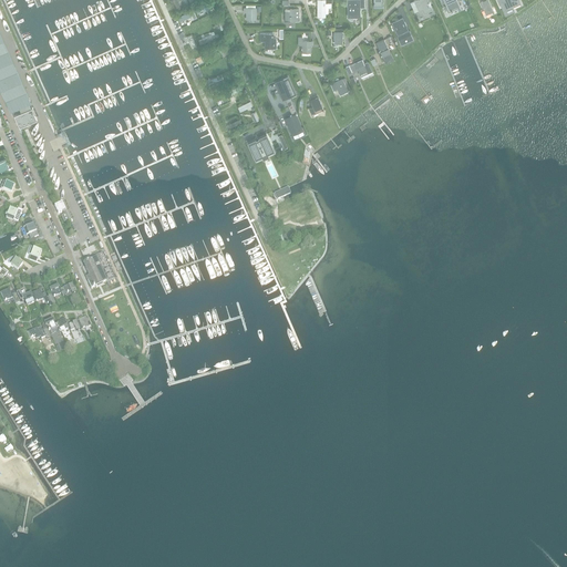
[(330,0),(317,0),(318,17),(325,17),(325,13),(328,13),(328,8),(331,8),(330,0)]
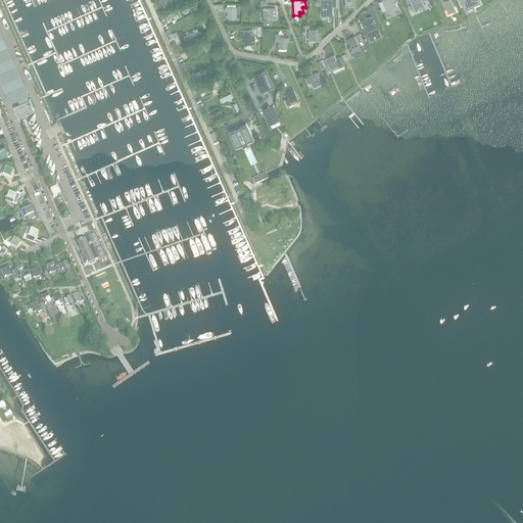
[(336,7),(336,3),(336,0),(320,0),(321,16),(332,16),(332,7),(336,7)]
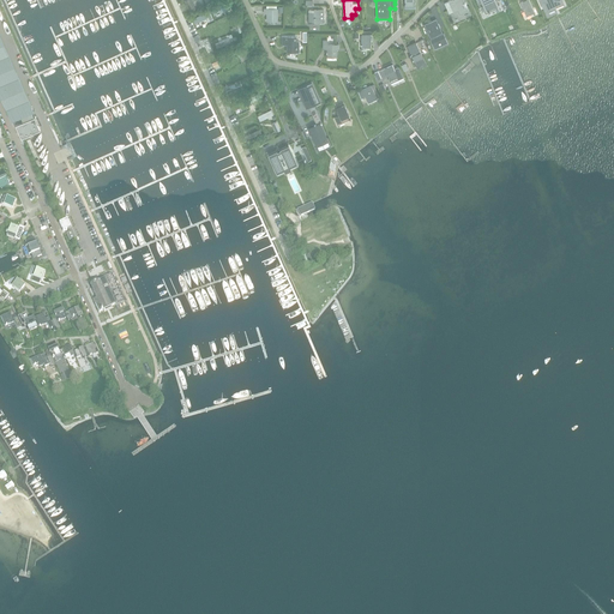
[(464,2),(462,0),(452,0),(449,1),(453,12),(458,10),(461,14),(468,11),(467,7),(465,2),(464,2)]
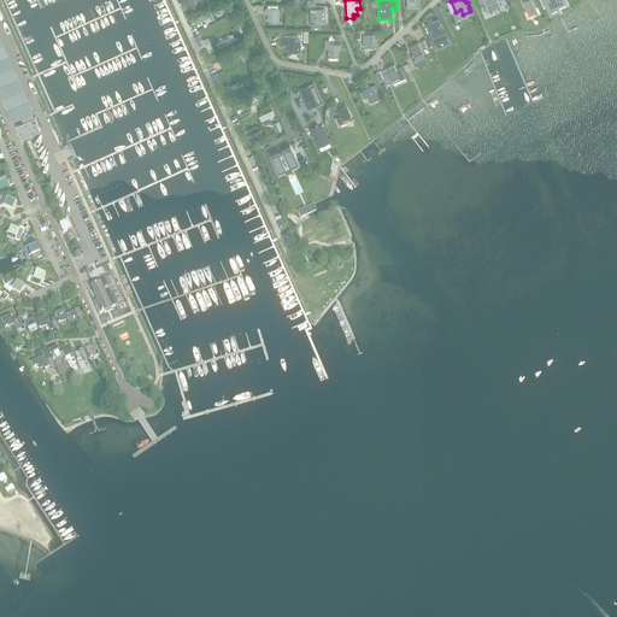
[(498,0),(479,0),(481,5),(485,4),(489,15),(492,12),(492,15),(493,13),(493,12),(498,10),(499,12),(503,11),(498,0)]
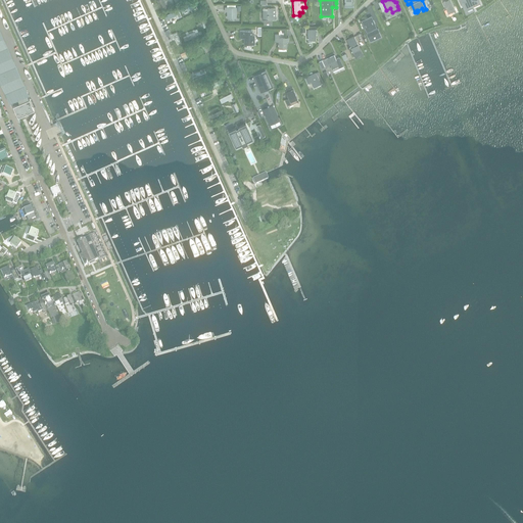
[(447,0),(443,2),(448,13),(456,10),(449,0),(447,0)]
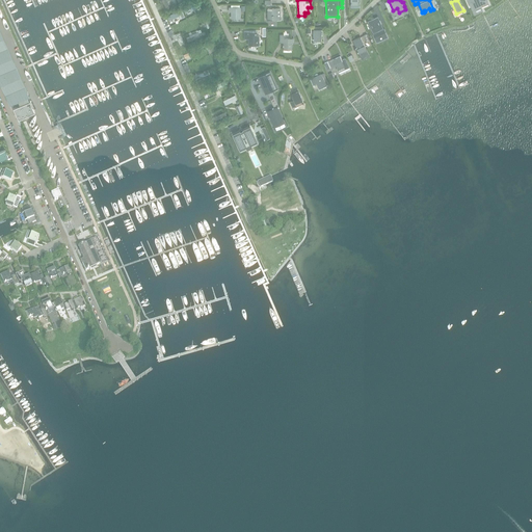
[(467,0),(469,4),(472,3),(473,5),(471,5),(472,6),(473,6),(475,9),(488,3),(486,0),(467,0)]
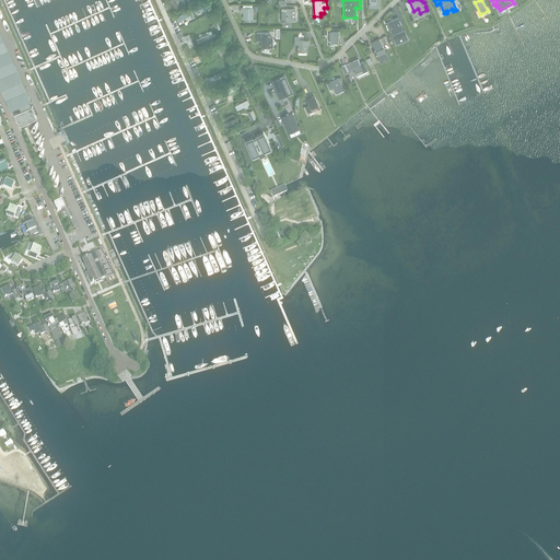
[(253,8),(241,8),(241,12),(244,12),(244,19),(253,20),(253,8)]
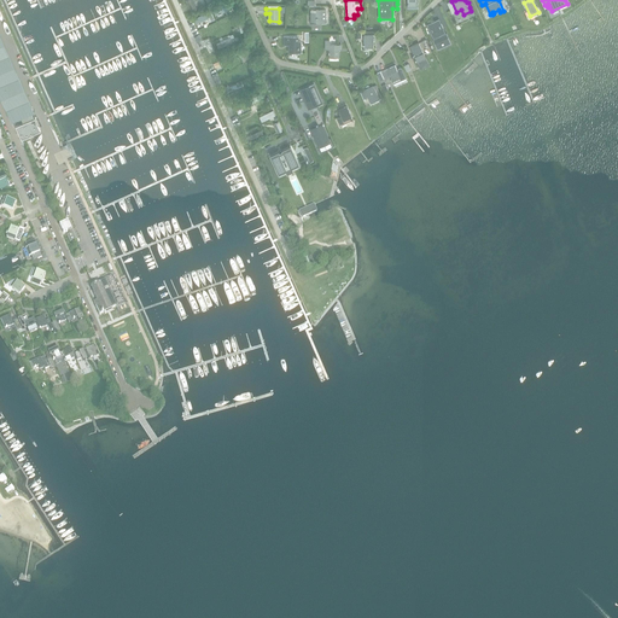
[(325,10),(321,10),(315,10),(315,12),(310,12),(310,23),(325,24),(325,10)]
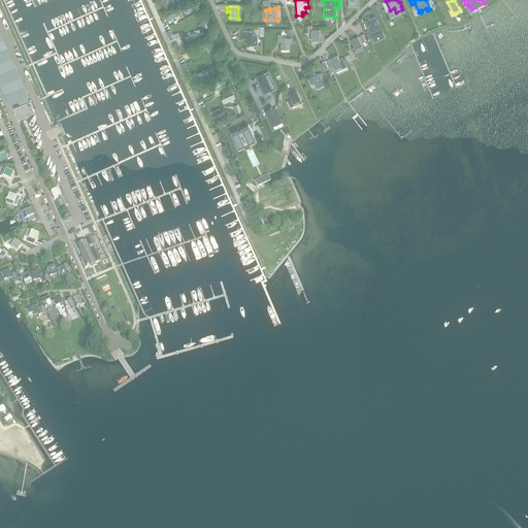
[(369,19),(366,21),(367,25),(366,25),(368,29),(369,28),(371,32),(374,31),(375,32),(370,34),(372,39),(384,34),(382,29),(376,31),(375,30),(380,28),(377,25),(378,24),(376,21),(374,17),(371,19),(370,18),(369,19)]
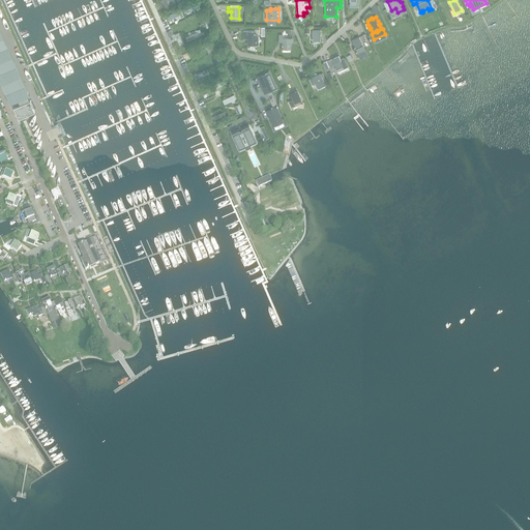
[(312,30),(312,41),(320,41),(320,30),(312,30)]
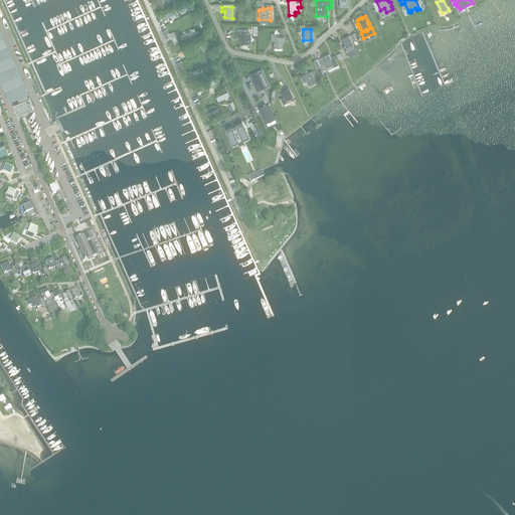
[(0,77),(10,102),(13,100),(15,104),(12,105),(17,115),(23,113),(28,110),(31,109),(33,108),(29,98),(28,98),(26,95),(27,94),(28,94),(0,30),(0,77)]
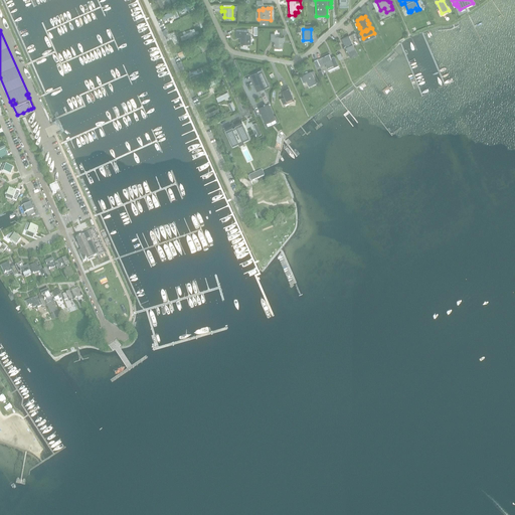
[(240,44),(248,44),(250,44),(250,34),(248,34),(248,30),(236,30),(236,37),(240,37),(240,44)]
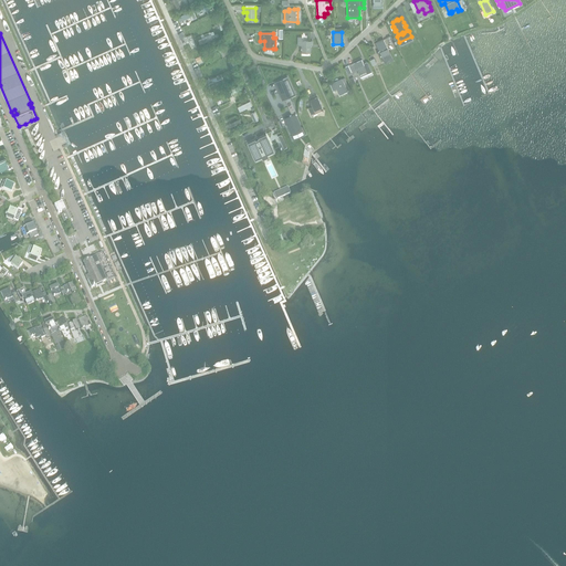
[(297,38),(297,45),(302,45),(301,52),(311,52),(311,45),(313,45),(313,41),(302,41),(302,38),(297,38)]
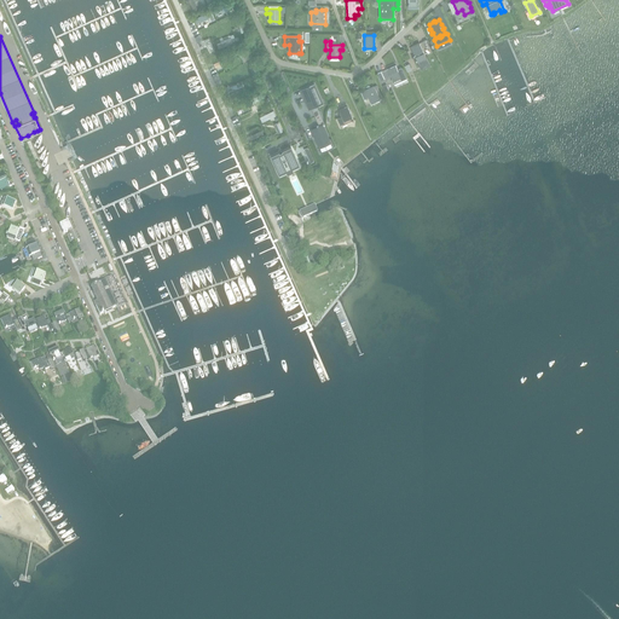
[(428,61),(427,59),(420,42),(411,47),(418,64),(421,70),(431,65),(428,61)]
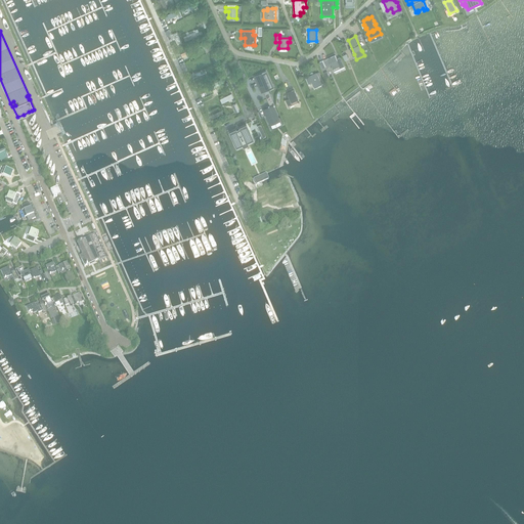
[(341,57),(337,59),(335,55),(328,58),(333,69),(340,66),(341,68),(344,66),(341,57)]
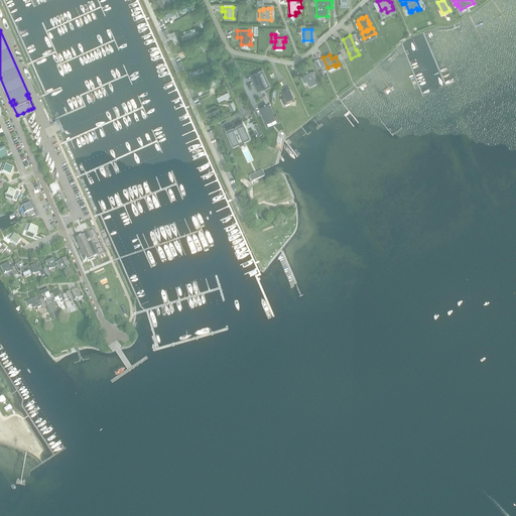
[(250,76),(257,92),(260,91),(264,89),(269,87),(262,70),(250,76)]
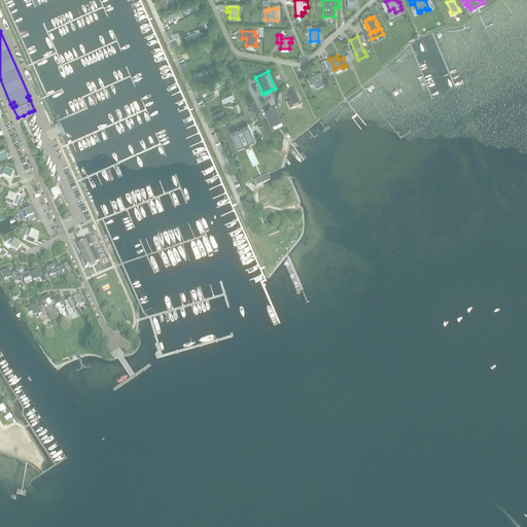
[(314,82),(316,86),(323,83),(318,73),(308,78),(310,84),(314,82)]
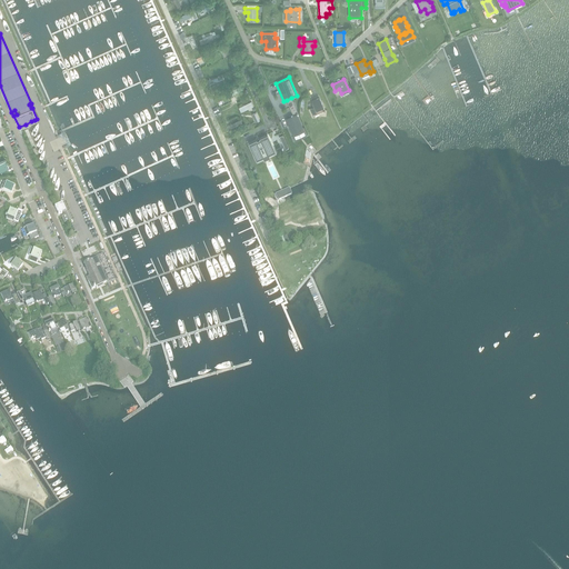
[(298,113),(291,98),(287,100),(293,116),(296,113),(298,113)]
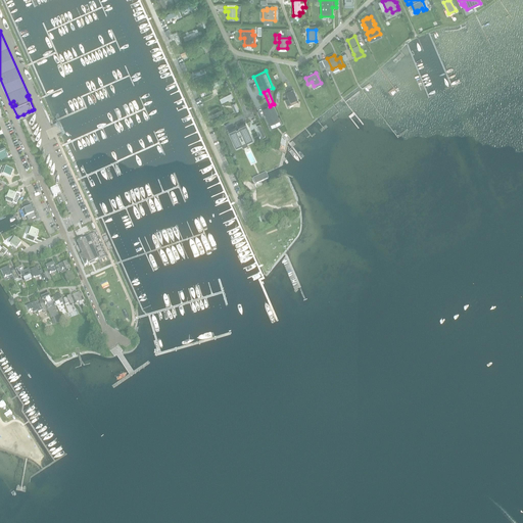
[(293,90),(286,94),(288,98),(285,100),(288,106),(298,101),(293,90)]
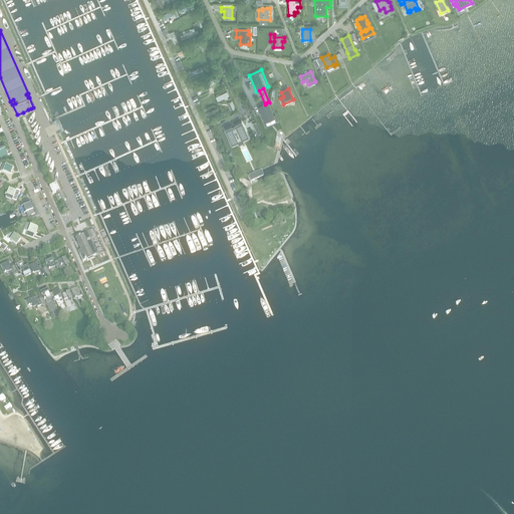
[(265,104),(258,106),(265,121),(274,117),(267,102),(265,104)]
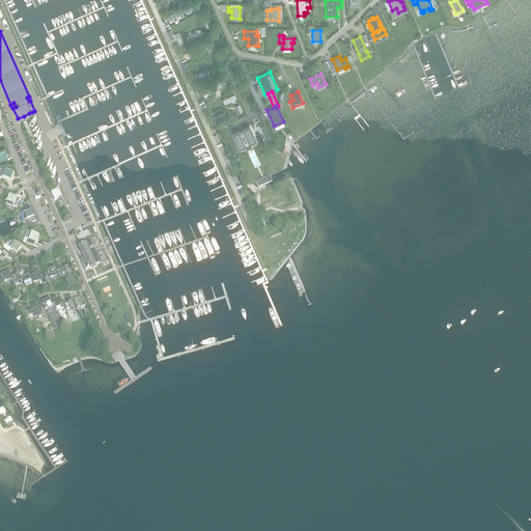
[(32,135),(25,119),(22,121),(29,136),(32,135)]
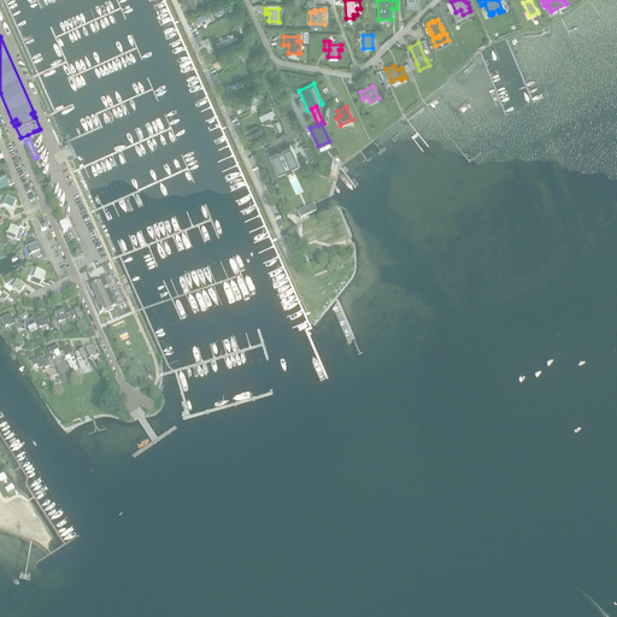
[(278,152),(270,156),(278,175),(286,171),(287,174),(293,171),(292,168),(299,165),(291,146),(281,150),(282,151),(278,152)]
